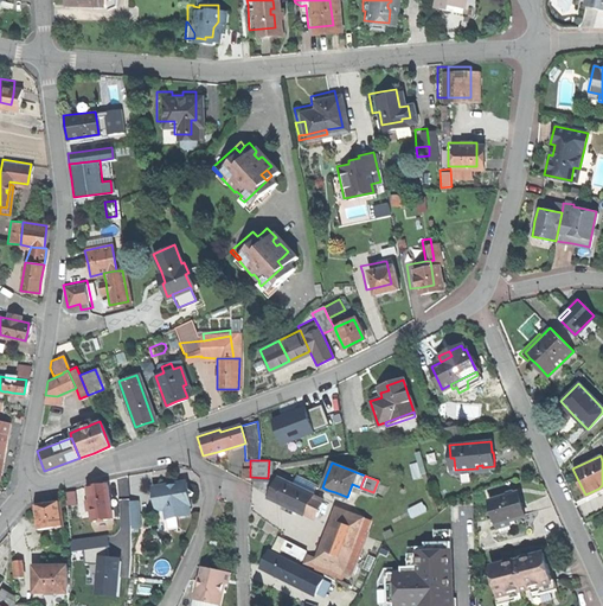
[(297,477),(294,486),(305,491),(308,482),(297,477)]
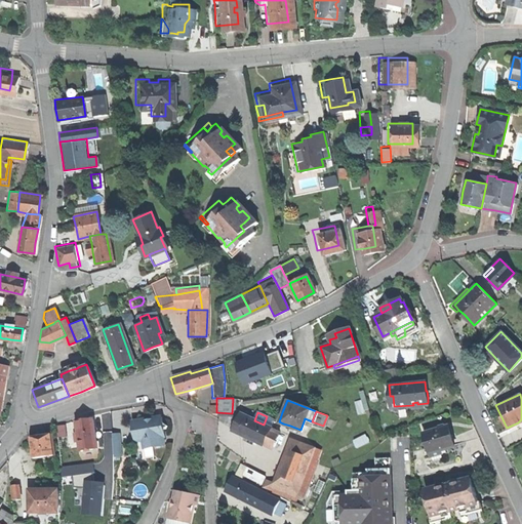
[(235,421),(232,429),(245,435),(253,439),(263,443),(264,441),(269,429),(270,428),(264,425),(254,420),(239,413),(235,421)]
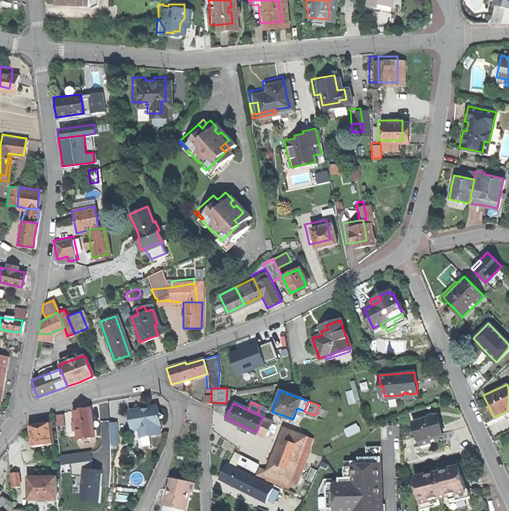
[(136,409),(127,410),(131,430),(138,429),(143,428),(144,436),(158,434),(157,425),(159,425),(158,419),(161,414),(156,411),(155,406),(145,407),(143,410),(140,408),(136,409)]
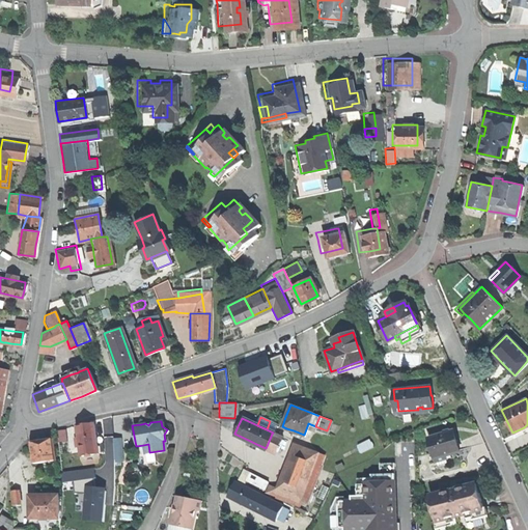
[(78,446),(80,455),(95,453),(91,423),(83,424),(75,425),(77,438),(77,440),(78,446)]
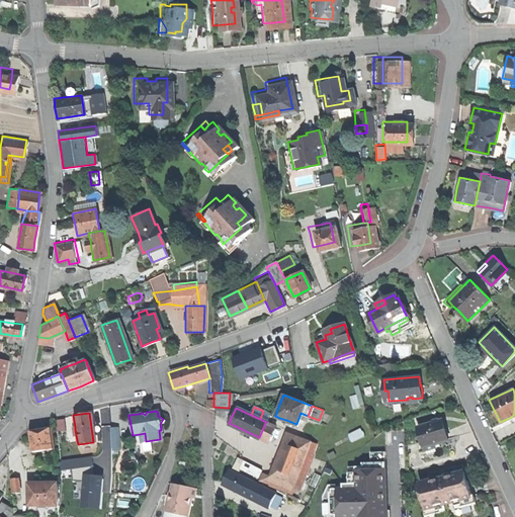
[(318,423),(319,420),(308,416),(301,413),(299,416),(318,423)]
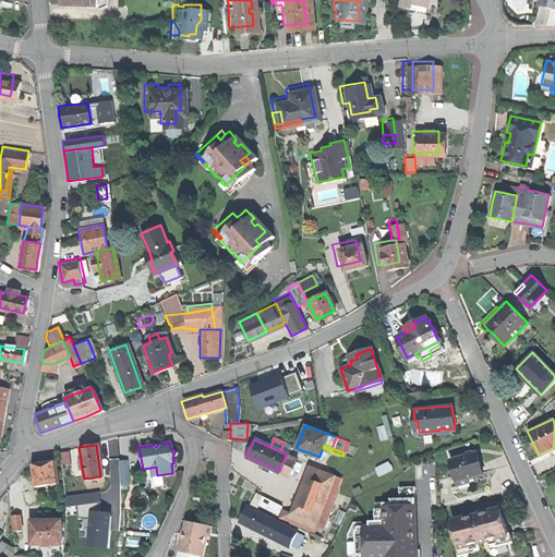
[(468,455),(449,459),(456,481),(472,475),(472,476),(482,474),(479,464),(475,451),(471,452),(471,456),(468,456),(468,455)]
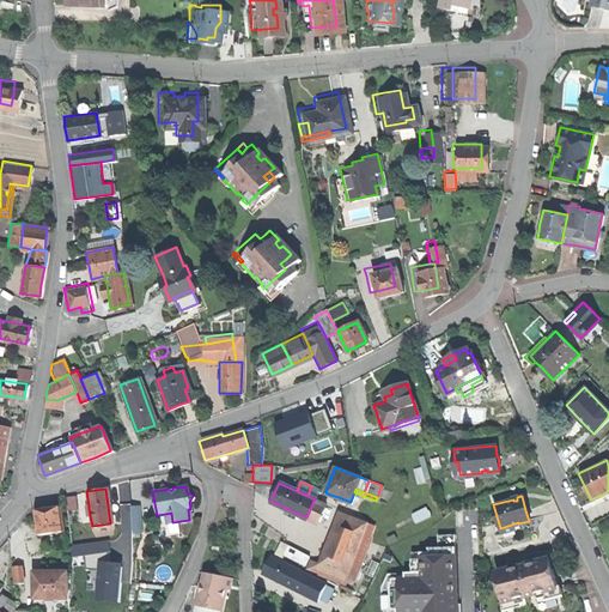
[(324,507),(314,501),(308,515),(318,520),(324,507)]
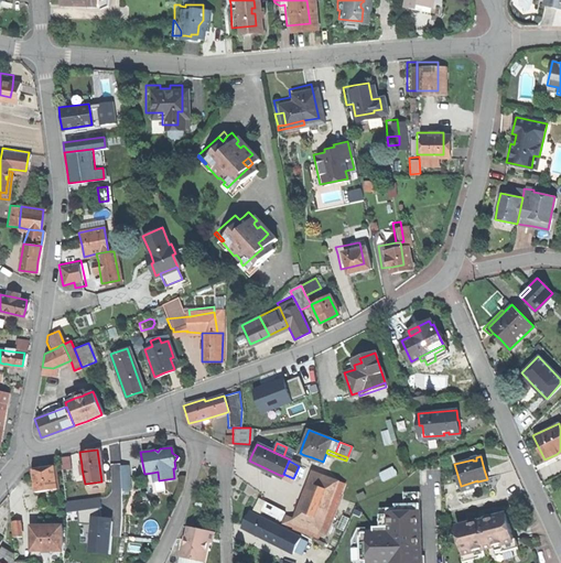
[(120,490),(128,489),(126,465),(118,466),(120,490)]
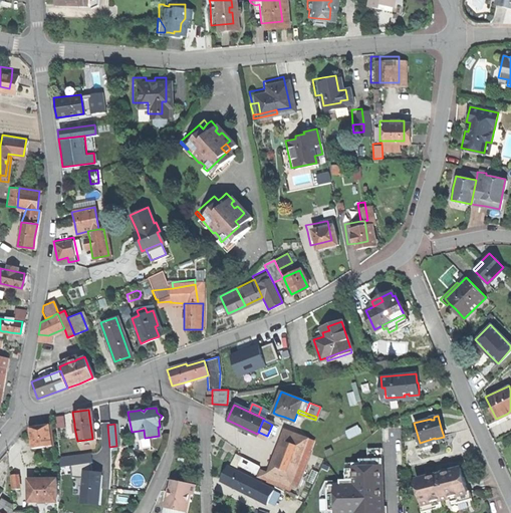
[(28,429),(30,448),(51,446),(49,426),(37,427),(28,429)]
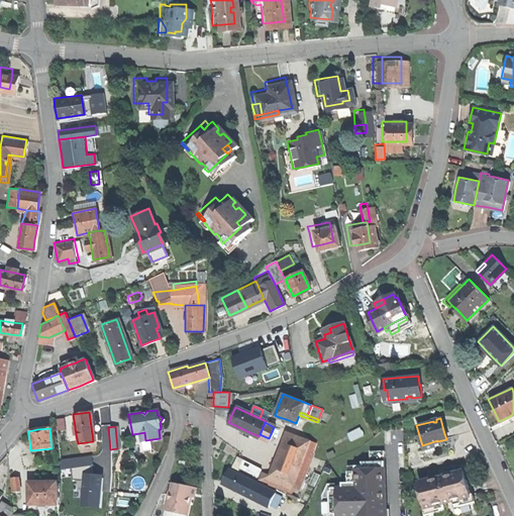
[(285,433),(276,456),(266,482),(287,489),(289,483),(301,452),(305,440),(285,433)]
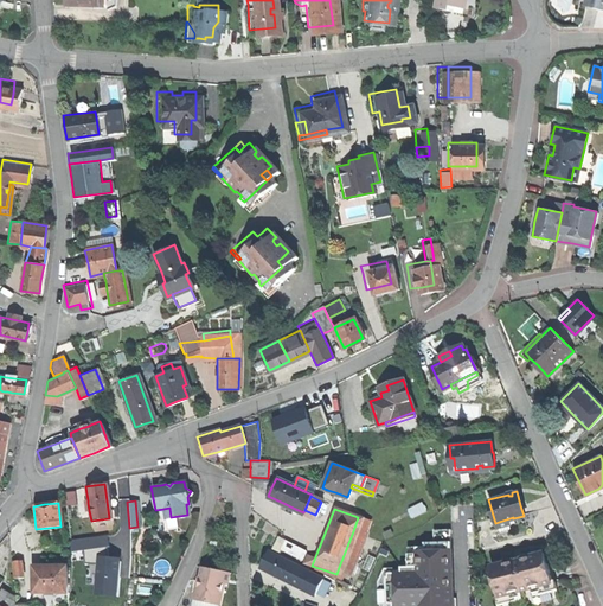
[(364,520),(358,517),(353,531),(359,534),(364,520)]
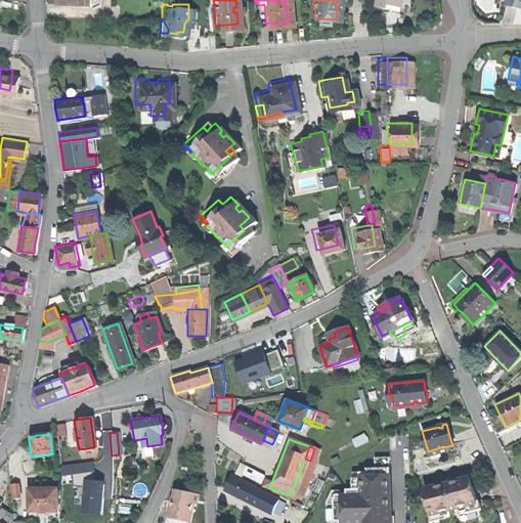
[(444,450),(443,447),(443,446),(428,451),(429,455),(444,450)]
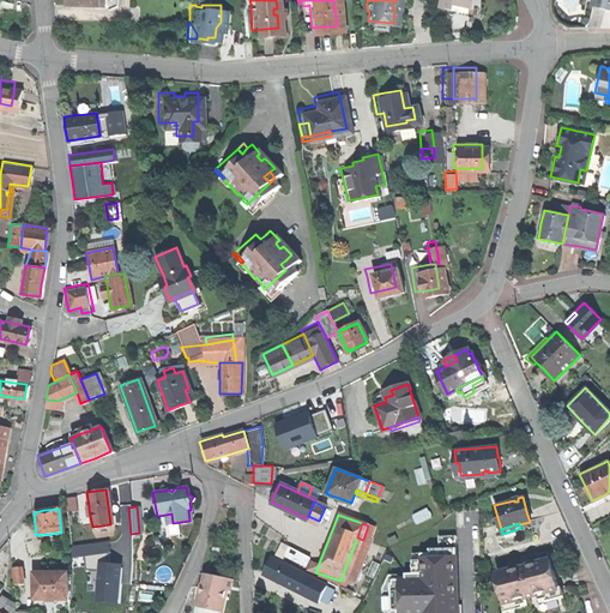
[(396,612),(454,612),(453,553),(452,547),(452,534),(434,535),(435,547),(426,548),(426,551),(409,552),(410,571),(402,571),(402,577),(396,577),(396,572),(385,572),(378,586),(379,612),(397,612),(396,612)]
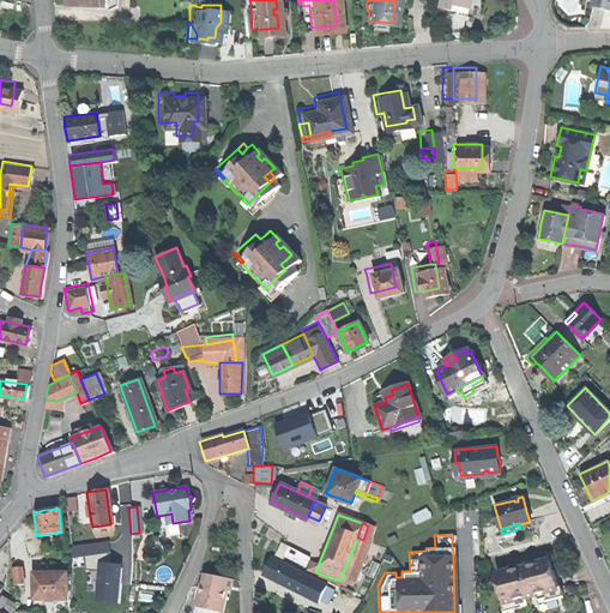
[(363,540),(357,538),(343,574),(352,577),(367,541),(363,540)]
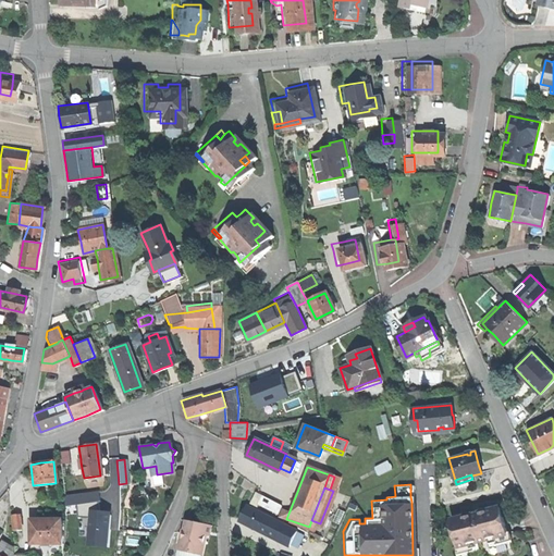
[(66,503),(100,499),(99,489),(66,492),(66,503)]
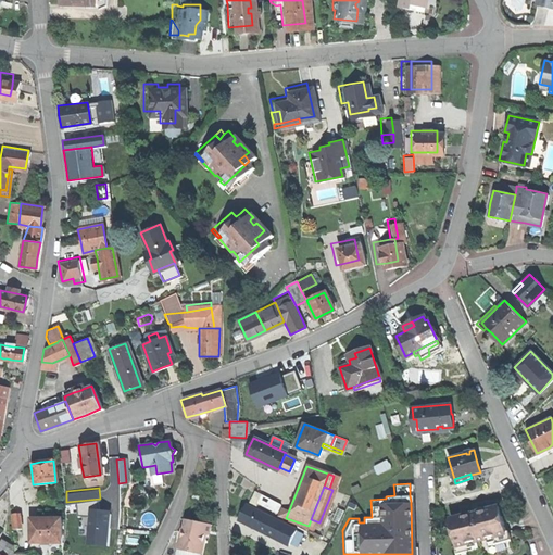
[(278,515),(286,518),(297,491),(288,488),(278,515)]
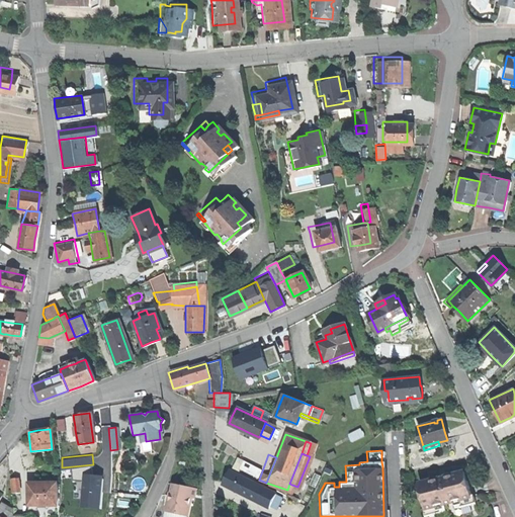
[(238,469),(255,479),(260,469),(242,460),(238,469)]
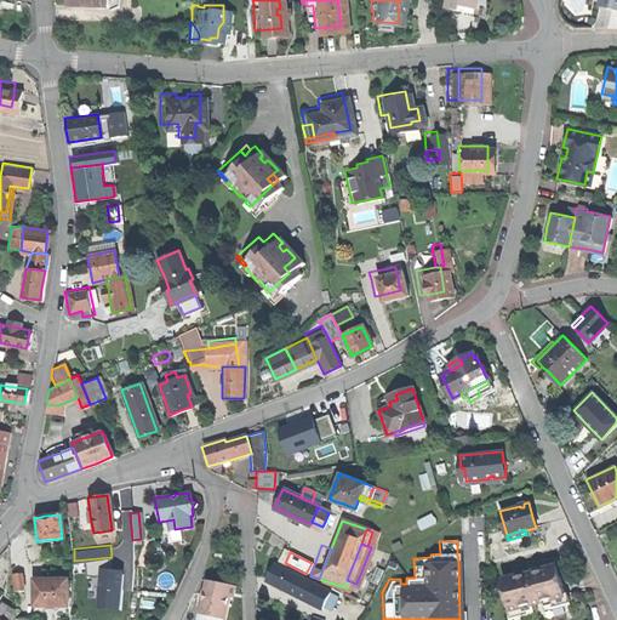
[(269,572),(266,579),(293,593),(302,578),(273,563),(269,572)]
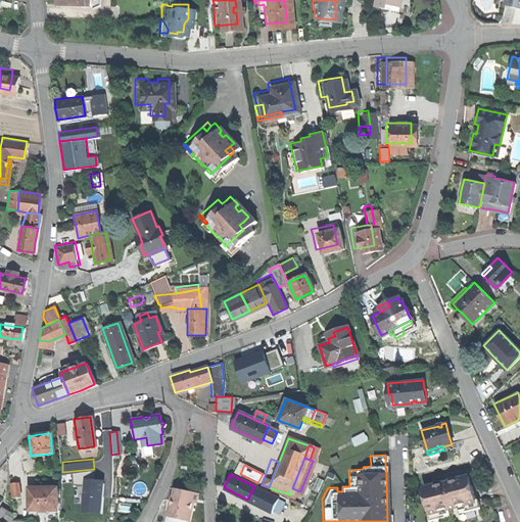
[(466,475),(422,487),(425,496),(424,496),(428,513),(446,508),(456,506),(474,501),(472,491),(470,484),(469,484),(466,475)]
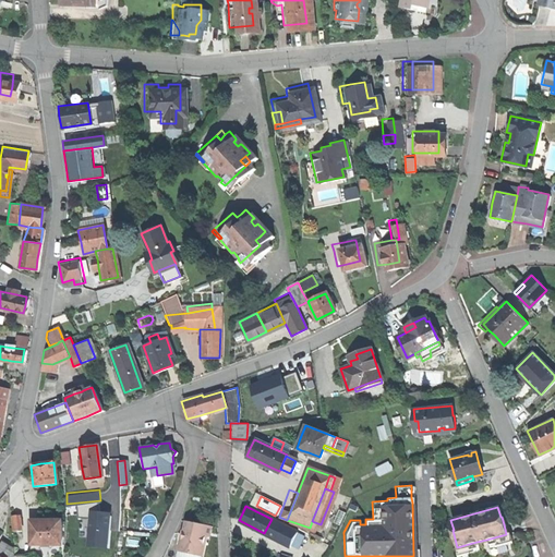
[(112,545),(111,508),(89,508),(89,545),(112,545)]
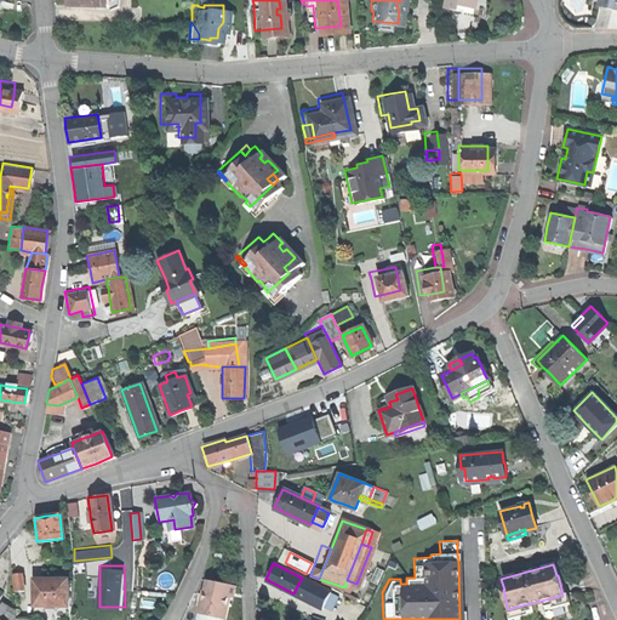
[(10,574),(12,590),(21,590),(20,573),(10,574)]
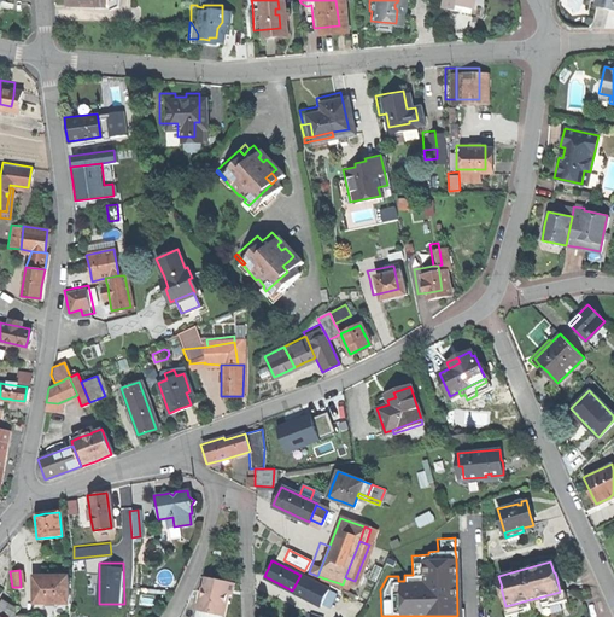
[(327,588),(300,575),(292,591),(319,604),(327,588)]
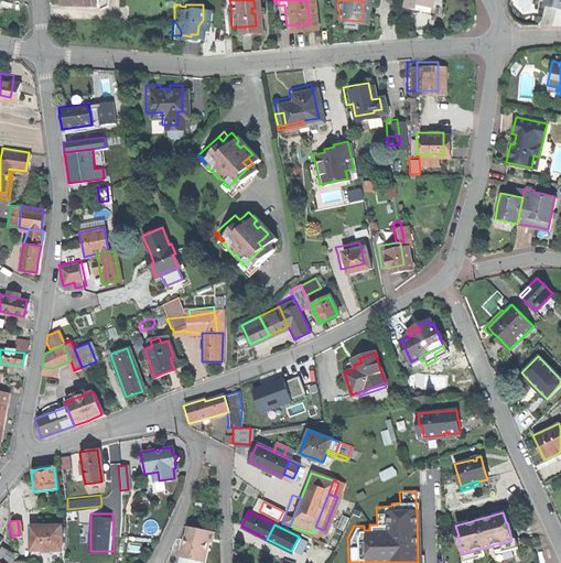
[(60,526),(29,526),(29,534),(30,551),(38,550),(61,550),(60,526)]
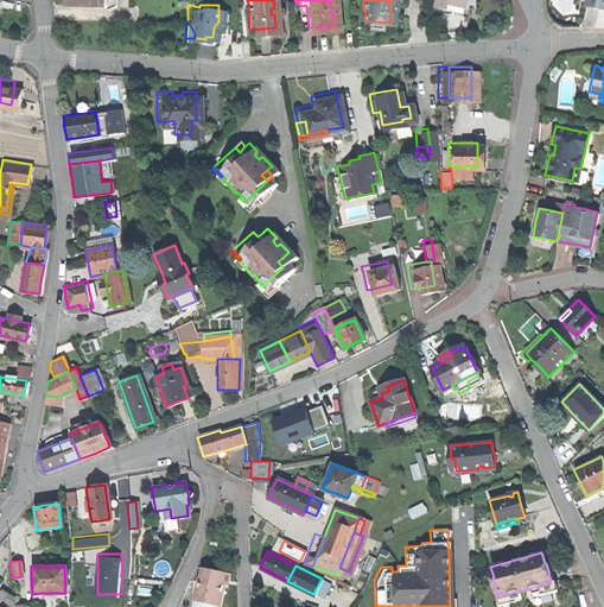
[(191,601),(218,606),(223,585),(226,586),(228,573),(201,568),(197,582),(196,587),(195,587),(191,601)]
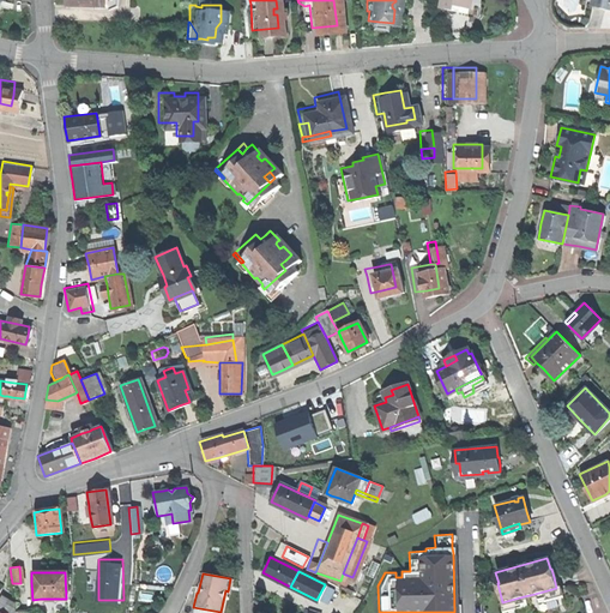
[(559,587),(556,588),(535,594),(537,600),(543,601),(562,596),(559,587)]
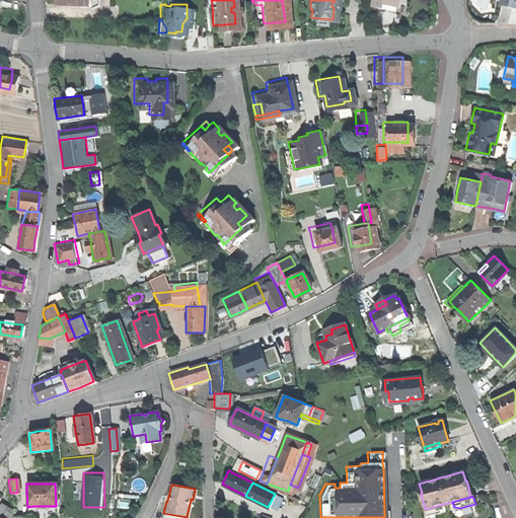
[(0,517),(11,517),(11,510),(1,504),(0,505),(0,517)]
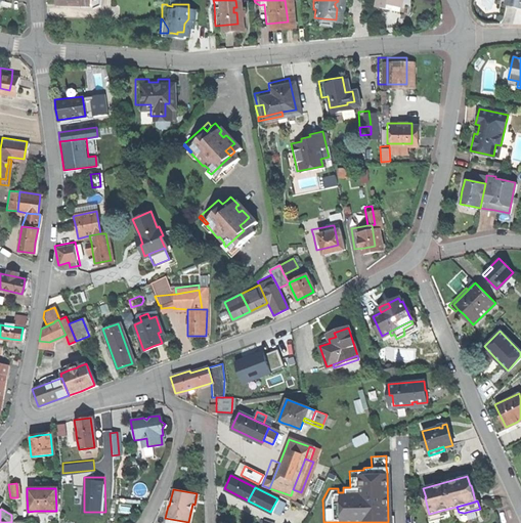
[(449,515),(447,509),(429,514),(426,515),(428,522),(443,518),(449,515)]
